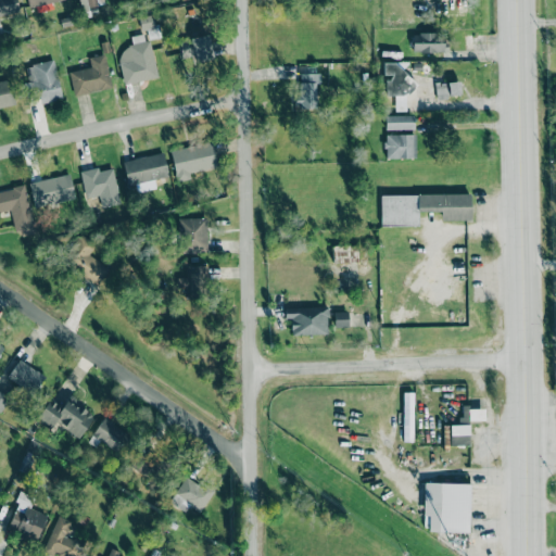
[(0,0),(0,15),(20,12),(16,0),(0,0)]
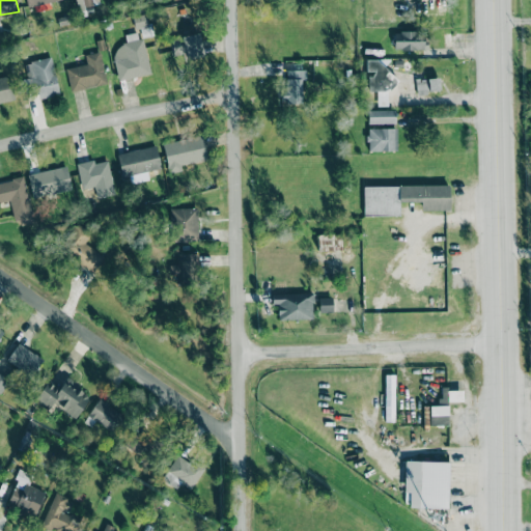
[(82,0),(78,1),(80,10),(92,8),(91,5),(98,4),(95,0),(82,0)]
